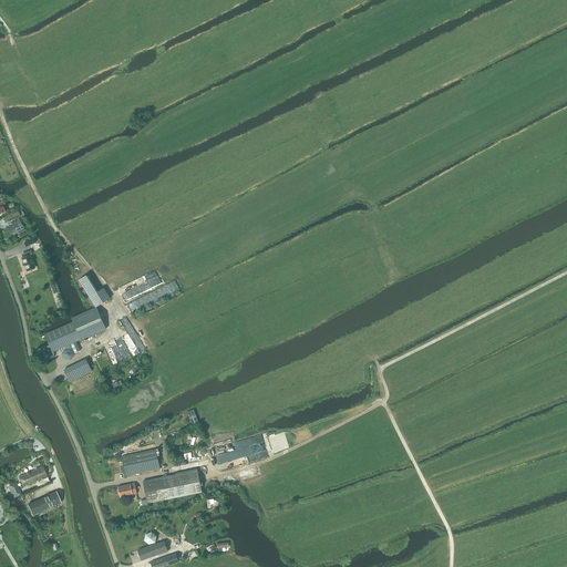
[(18,212),(3,217),(6,223),(21,217),(18,212)]
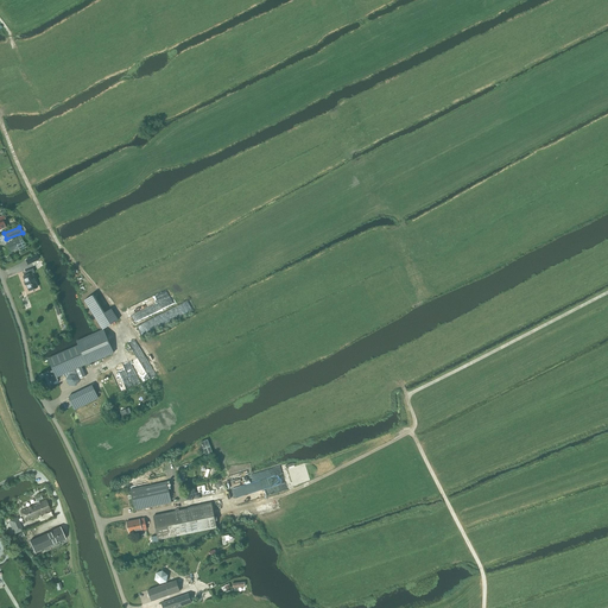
[(21,238),(10,242),(14,251),(19,248),(19,251),(23,248),(26,247),(21,238)]
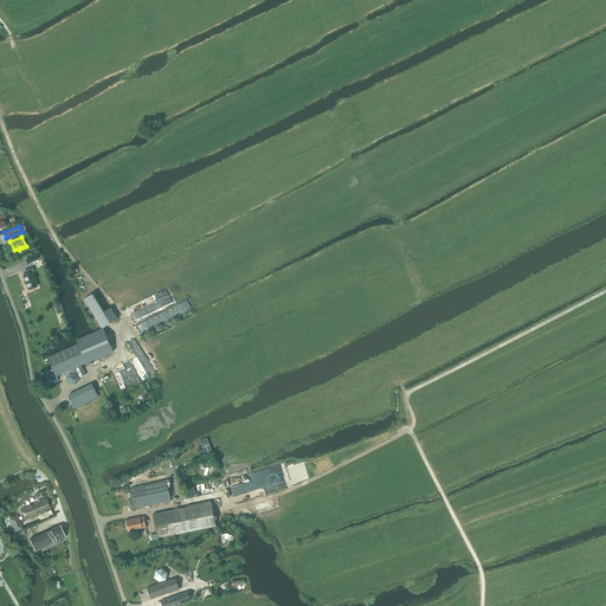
[(37,255),(26,259),(28,264),(39,259),(37,255)]
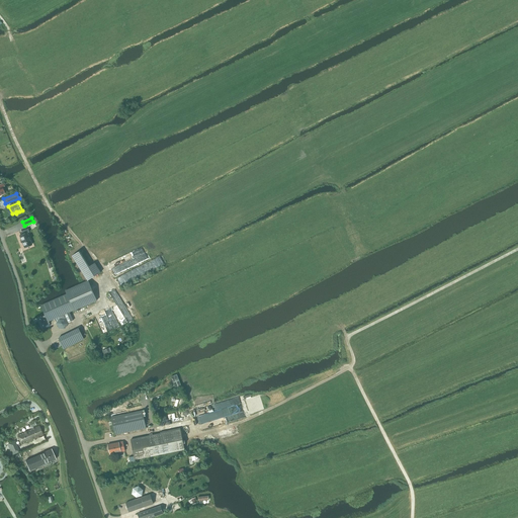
[(24,234),(19,236),(24,248),(31,245),(26,233),(28,232),(27,230),(23,231),(24,234)]
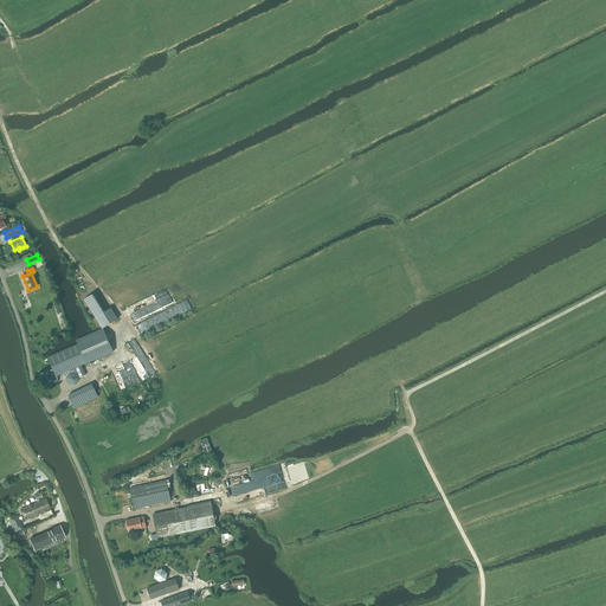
[(94,294),(84,300),(103,329),(111,323),(94,294)]
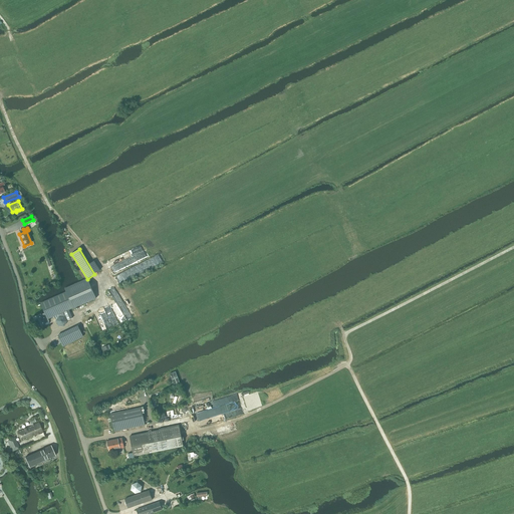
[(41,314),(33,317),(35,321),(34,321),(36,324),(38,328),(45,324),(45,323),(49,321),(48,319),(57,315),(58,317),(56,320),(58,325),(64,326),(68,321),(68,320),(72,318),(71,315),(69,310),(73,308),(96,298),(89,282),(87,279),(79,282),(78,282),(65,288),(67,293),(41,303),(45,313),(41,315),(41,314)]
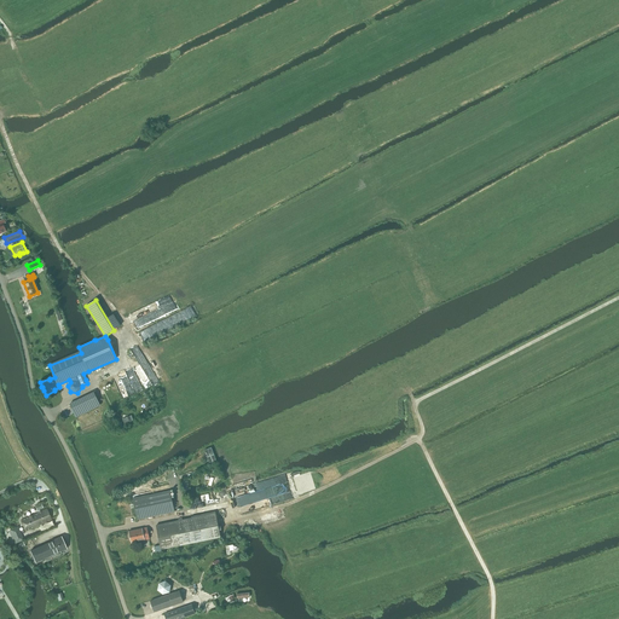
[(94,392),(70,404),(76,417),(100,405),(103,410),(122,400),(114,383),(94,392)]
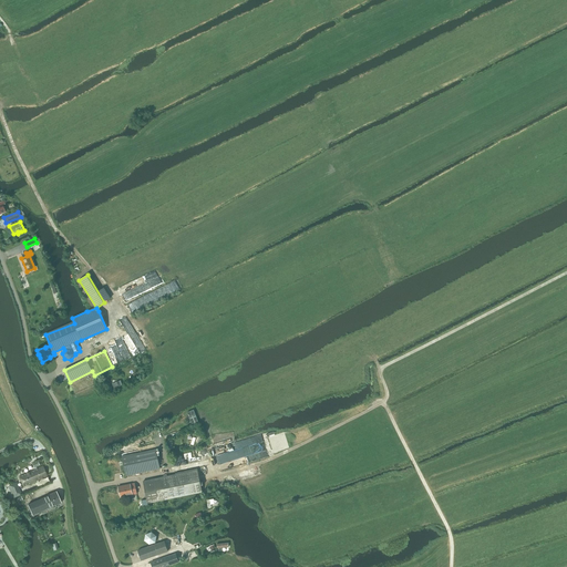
[(156,450),(122,456),(126,476),(161,468),(156,450)]
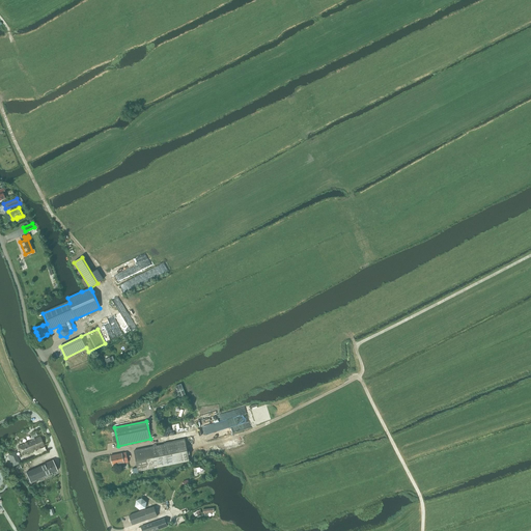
[(35,439),(34,437),(37,436),(35,432),(31,435),(33,440),(19,446),(23,455),(45,446),(40,437),(35,439)]
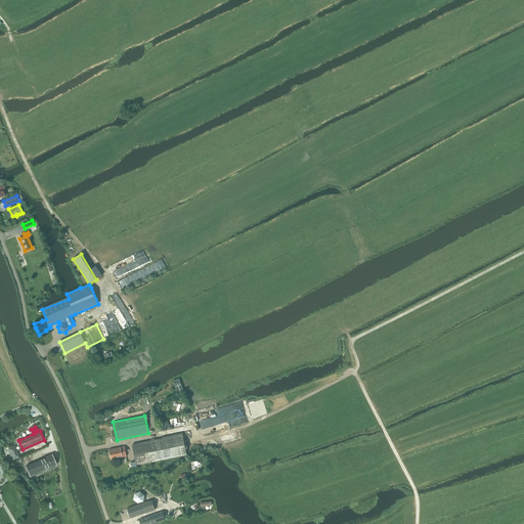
[(170,459),(185,455),(181,435),(133,445),(137,465),(170,459)]
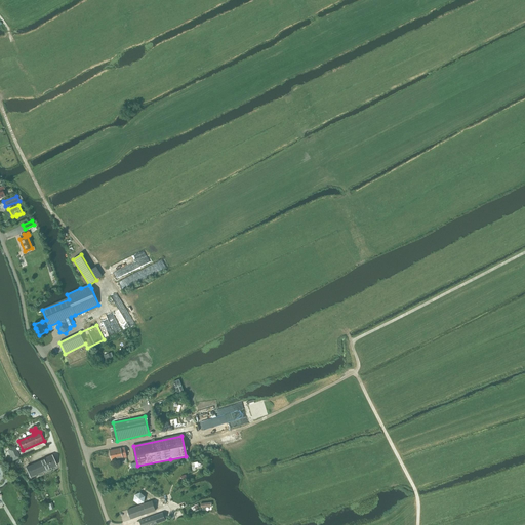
[(112,460),(127,457),(125,448),(110,451),(112,460)]
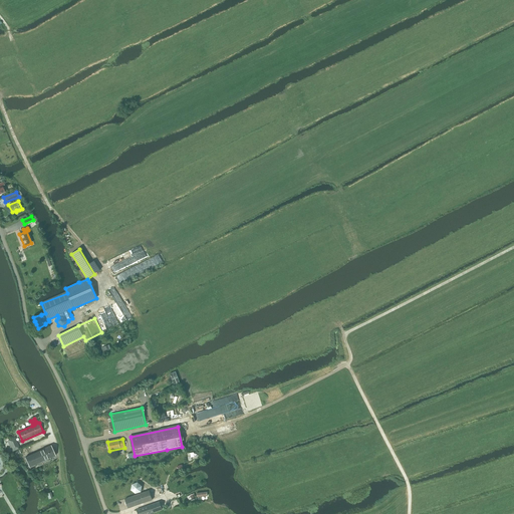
[(50,459),(55,456),(51,446),(46,448),(46,449),(25,458),(29,467),(50,458),(50,459)]
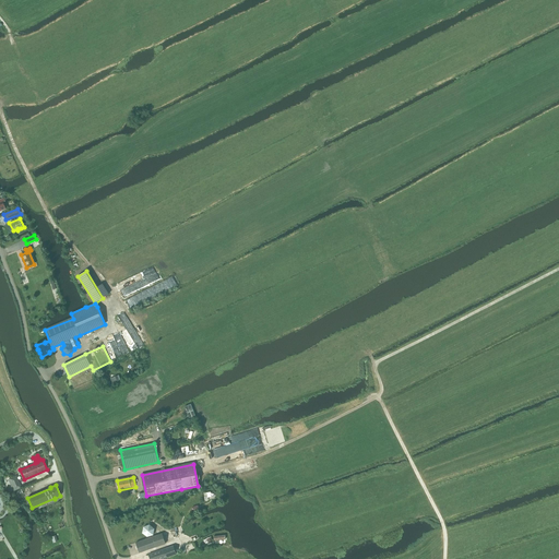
[(147,537),(154,535),(155,528),(150,524),(144,527),(142,533),(147,537)]
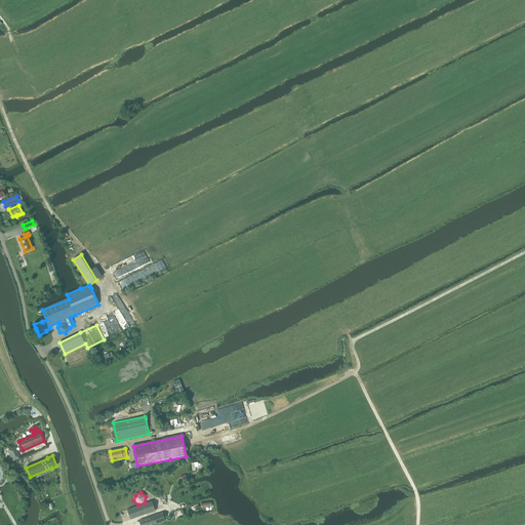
[(156,511),(153,501),(128,511),(131,519),(156,511)]
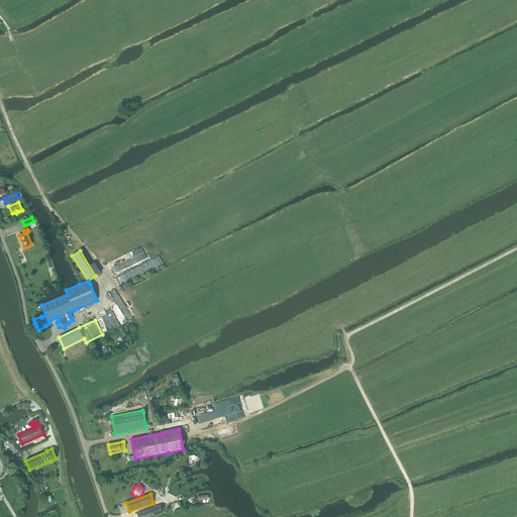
[(161,505),(137,513),(138,516),(149,516),(160,514),(163,513),(161,505)]
